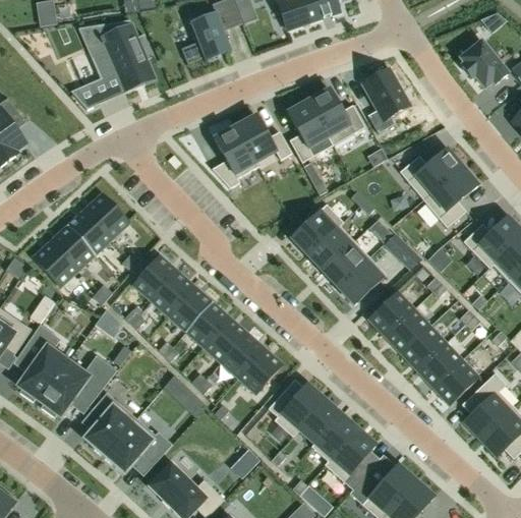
[(138,0),(139,9),(155,6),(154,0),(138,0)]
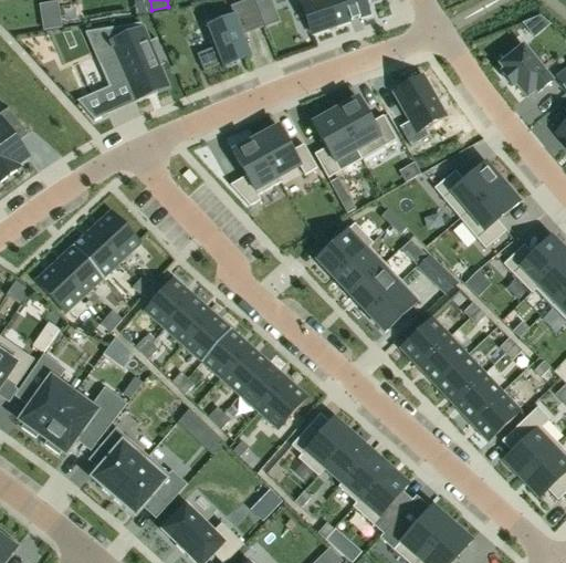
[(258,11),(253,0),(240,0),(233,2),(236,11),(208,22),(217,44),(199,51),(206,66),(223,61),(224,65),(226,65),(224,64),(251,53),(251,54),(252,54),(243,32),(263,23),(258,11)]
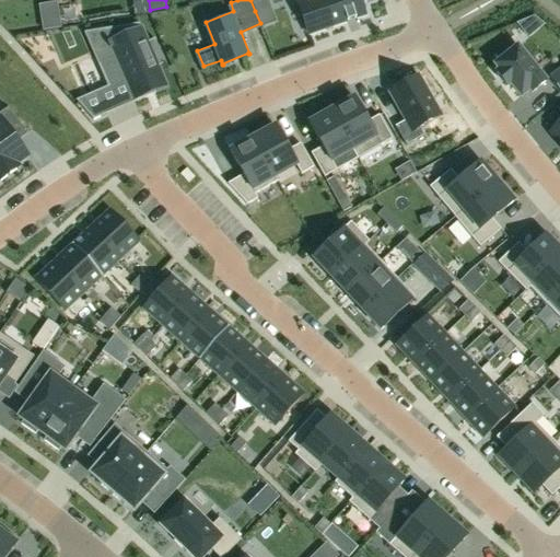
[(251,0),(255,11),(270,6),(268,0),(251,0)]
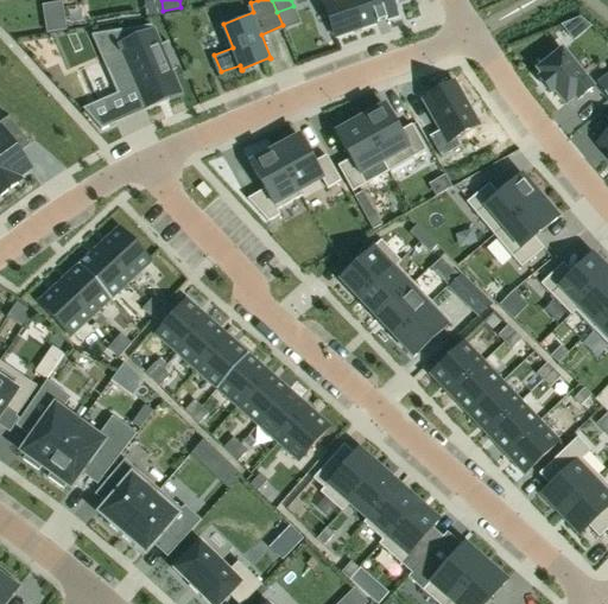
[(329,0),(323,2),(335,33),(396,13),(391,0),(329,0)]
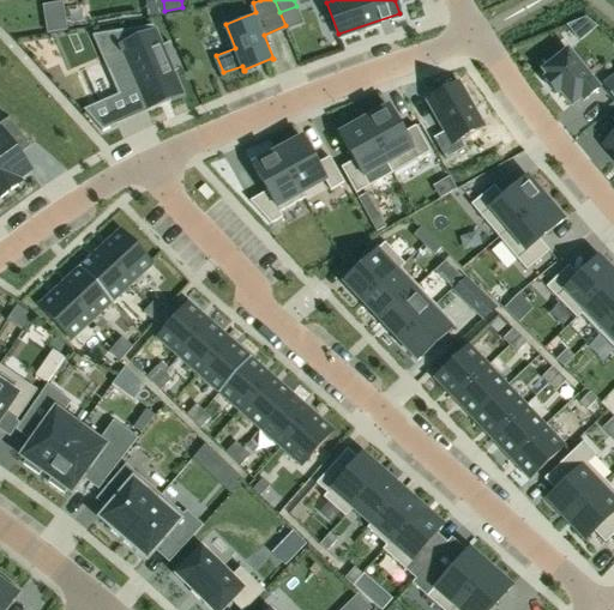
[(108,67),(119,94),(138,86),(146,107),(181,91),(173,71),(181,67),(169,41),(161,43),(152,24),(114,29),(120,43),(118,44),(120,52),(124,50),(127,59),(108,67)]
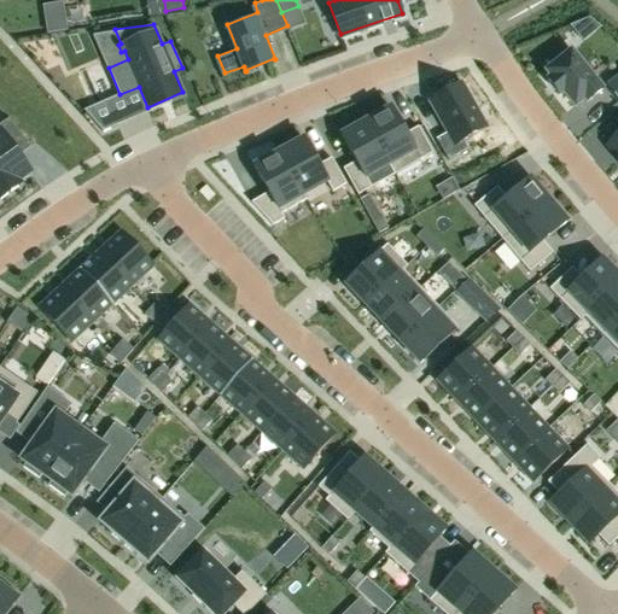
[(570,50),(546,69),(551,75),(547,77),(559,93),(563,89),(575,104),(584,97),(587,99),(601,87),(570,50)]
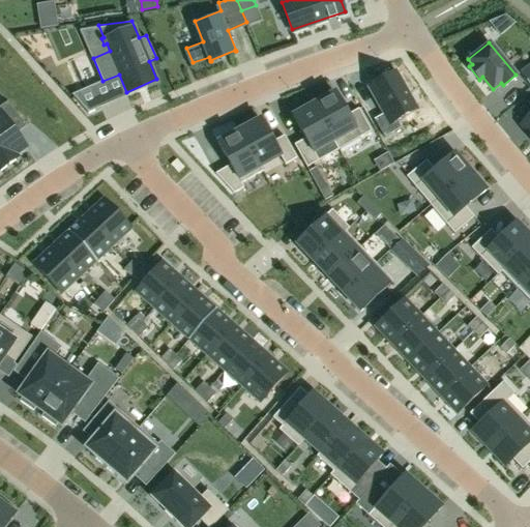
[(529,84),(529,61),(519,71),(529,84)]
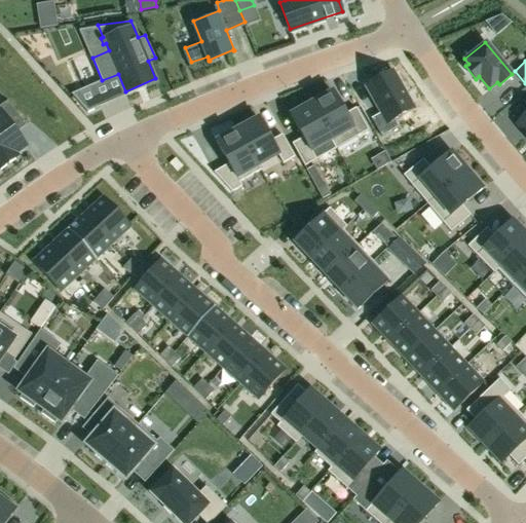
[(411,105),(391,71),(366,83),(378,107),(368,113),(378,133),(395,122),(391,116),(411,105)]
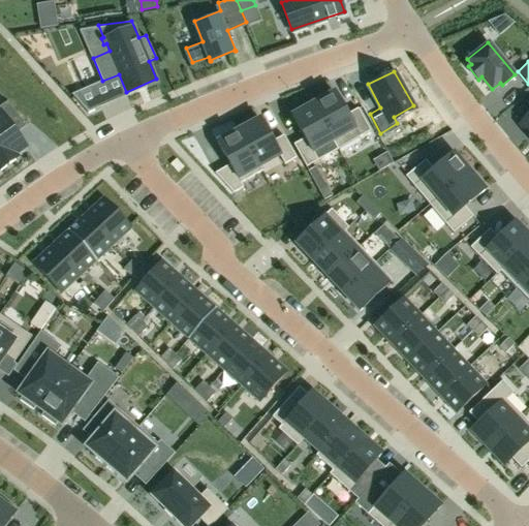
[(71,93),(88,112),(101,105),(92,84),(71,93)]
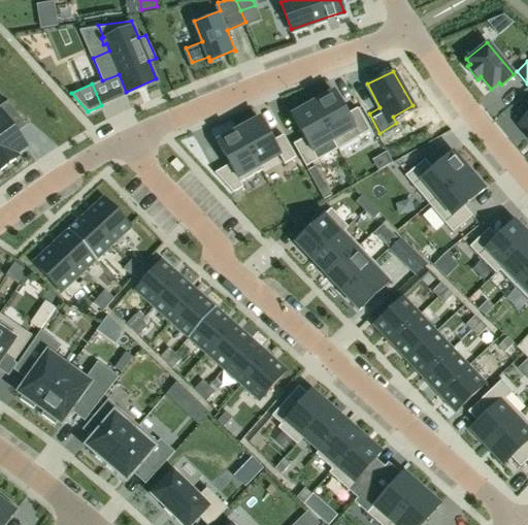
[(334,90),(312,102),(337,148),(370,129),(357,106),(347,112),(334,90)]
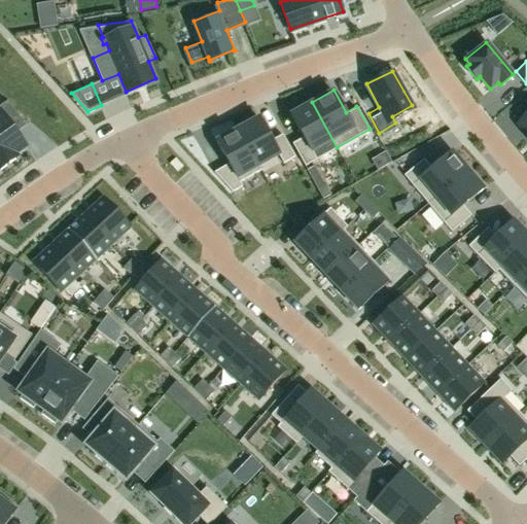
[(7,99),(0,103),(0,151),(7,163),(16,155),(14,152),(26,145),(11,127),(22,118),(7,99)]
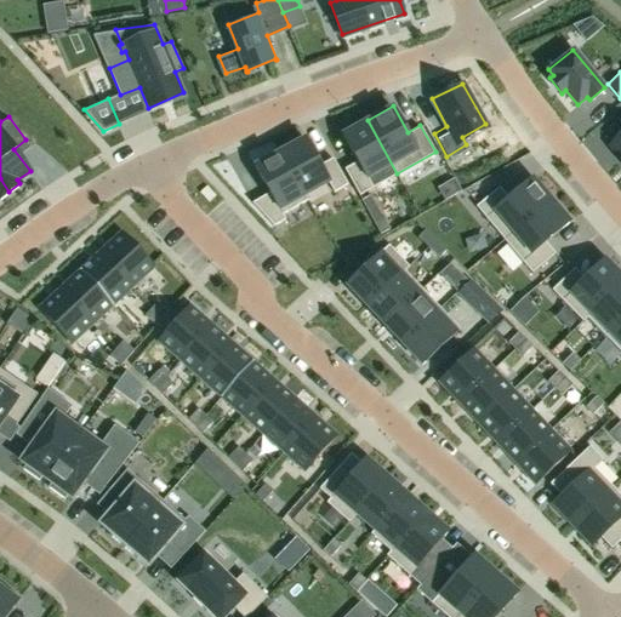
[(397,173),(368,120),(342,133),(357,160),(345,167),(359,194),(372,187),(368,176),(391,164),(397,173)]
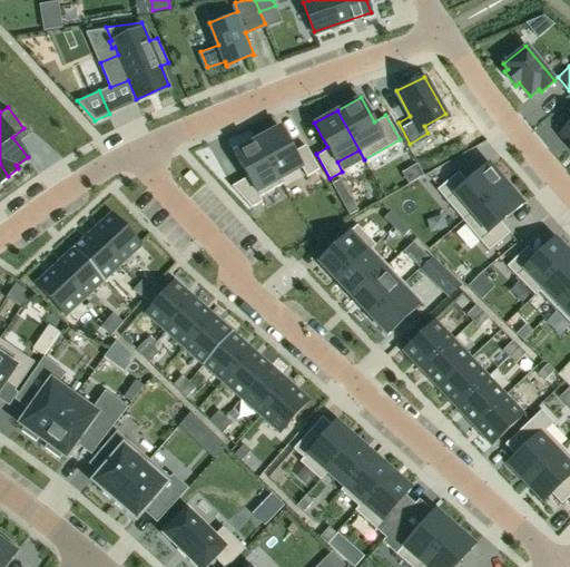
[(569,120),(559,130),(569,143),(569,120)]
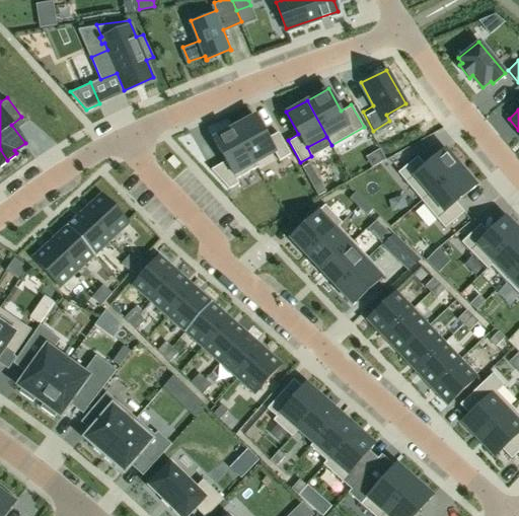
[(268,137),(254,115),(234,126),(254,161),(274,150),(279,159),(290,153),(278,131),(268,137)]
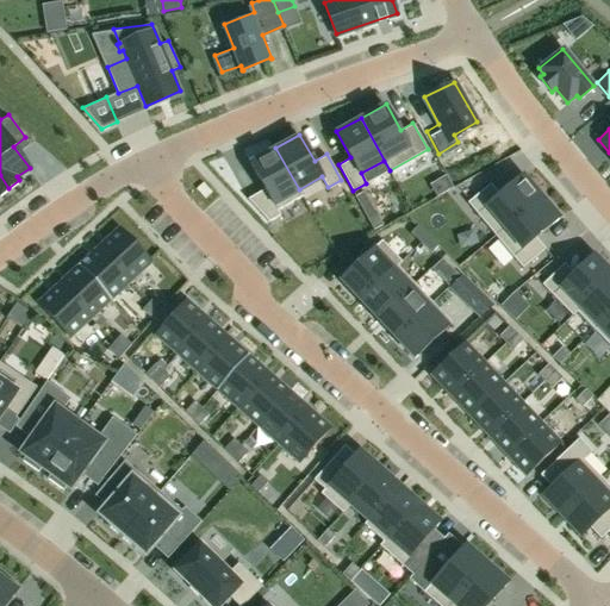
[(275,148),(250,162),(265,188),(248,198),(268,220),(280,213),(278,208),(302,194),(299,189),(275,148)]
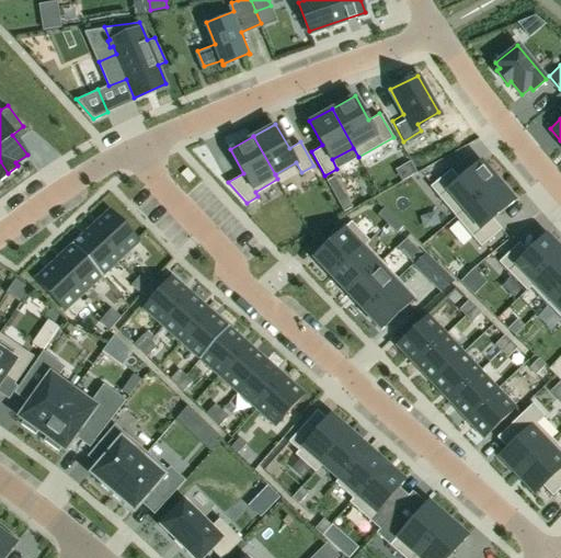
[(450,168),(430,185),(455,215),(497,180),(480,160),(459,178),(450,168)]
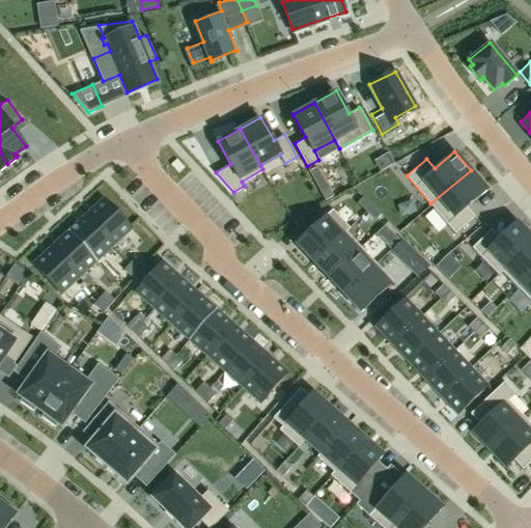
[(471,170),(430,203),(454,231),(474,215),(467,205),(486,189),(471,170)]
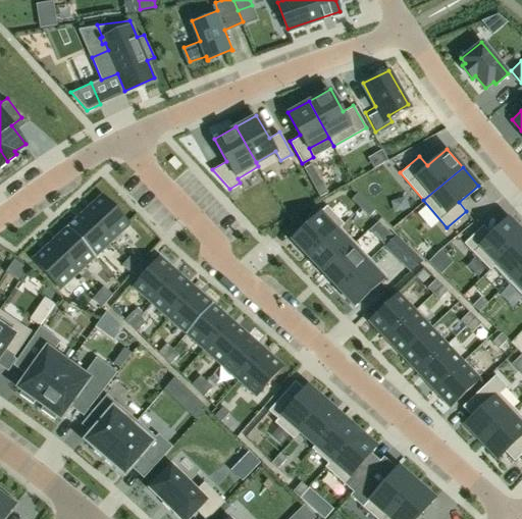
[(352,198),(360,206),(366,200),(357,192),(352,198)]
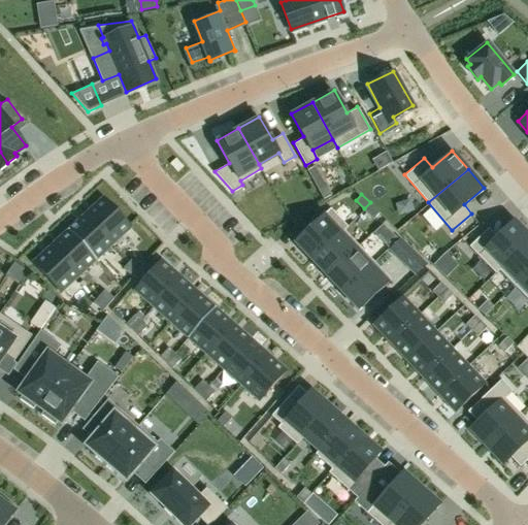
[(103,196),(86,211),(113,242),(131,226),(103,196)]
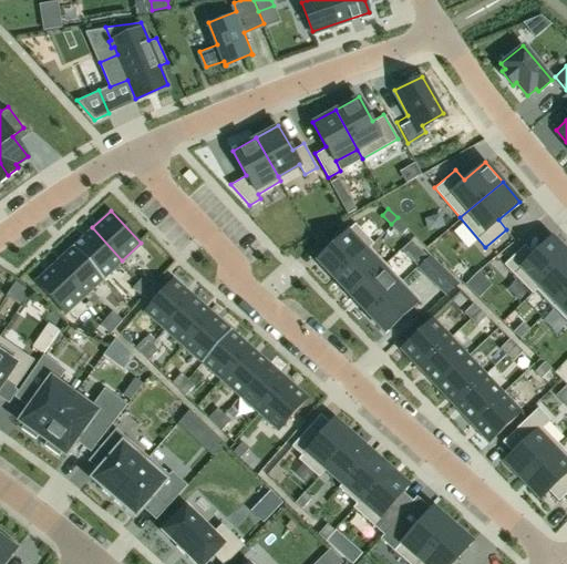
[(408,227),(398,217),(391,224),(401,234),(408,227)]
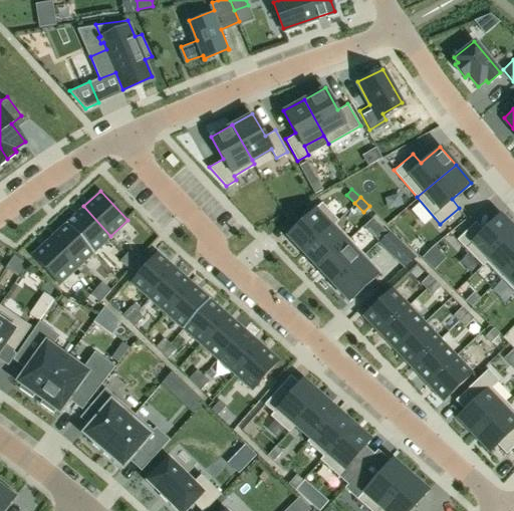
[(302,251),(337,218),(321,202),(287,234),(302,251)]
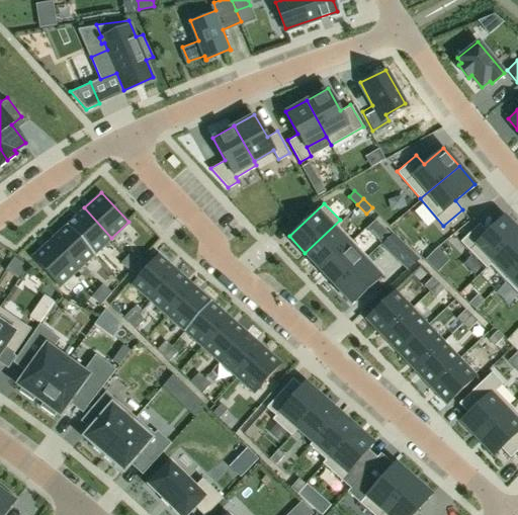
[(111,238),(84,207),(67,224),(94,254),(111,238)]
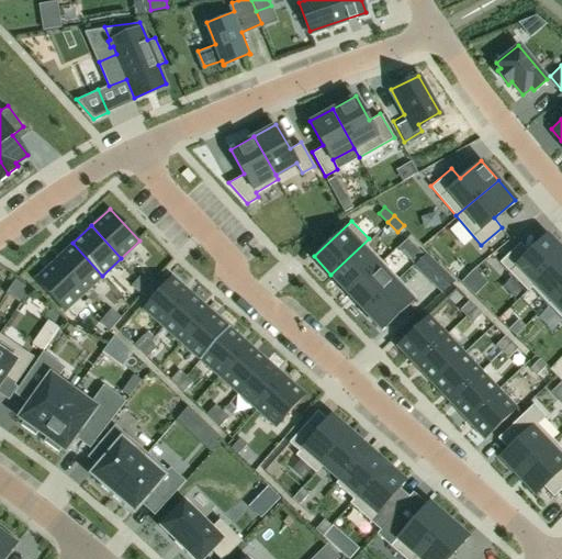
[(519,242),(499,260),(527,289),(531,286),(530,286),(561,254),(561,249),(546,234),(528,250),(519,242)]
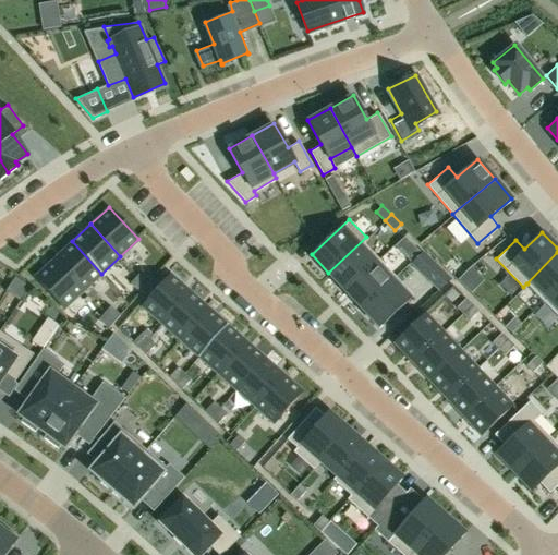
[(423,250),(407,234),(397,244),(413,261),(423,250)]
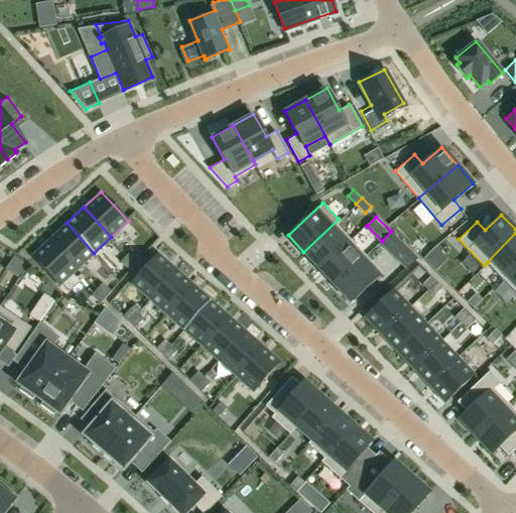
[(319,268),(354,236),(339,219),(303,252),(319,268)]
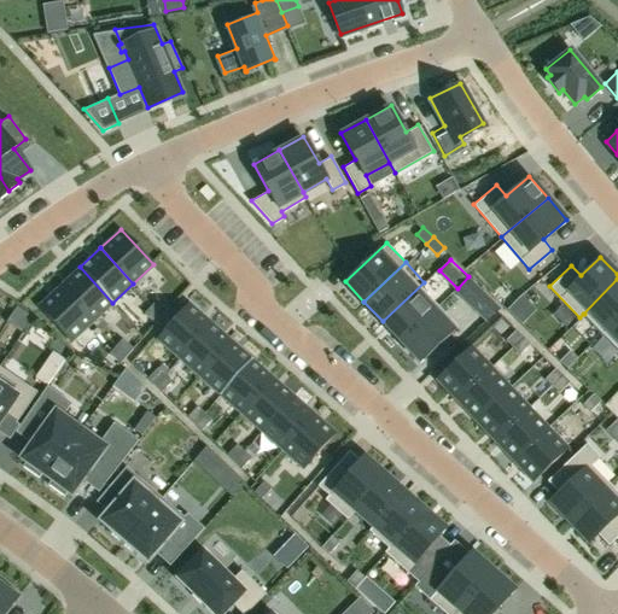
[(112,303),(80,267),(58,286),(92,322),(112,303)]
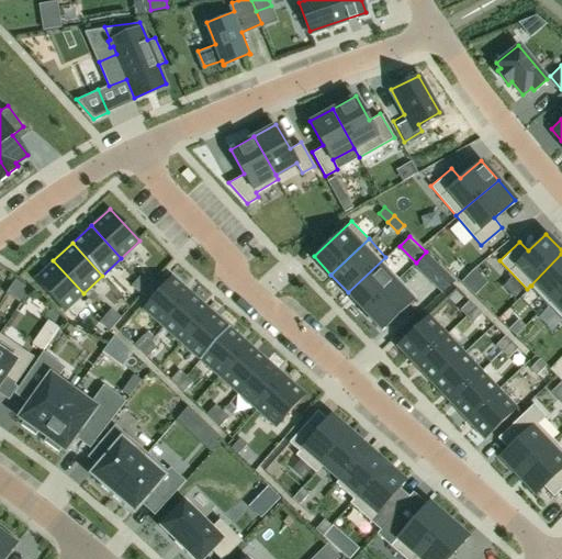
[(426,252),(416,263),(414,265),(444,294),(457,282),(426,252)]
